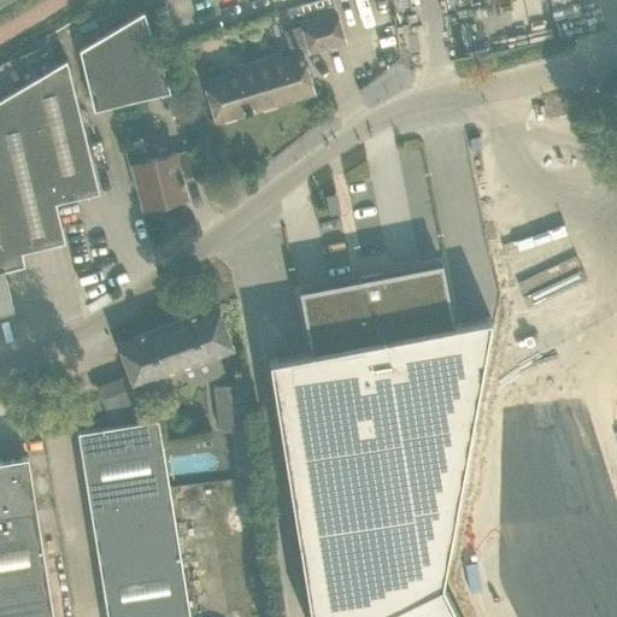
[(335,11),(334,11),(330,0),(315,0),(298,5),(298,6),(286,10),(288,16),(300,12),(303,19),(298,21),(307,54),(345,43),(335,11)]
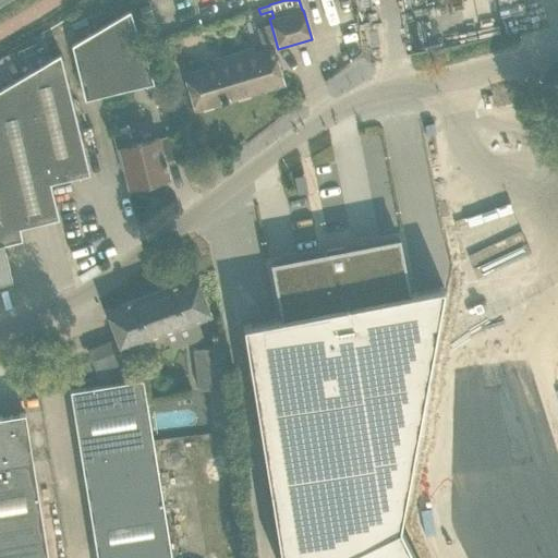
[(84,99),(154,83),(130,10),(71,45),(84,99)]
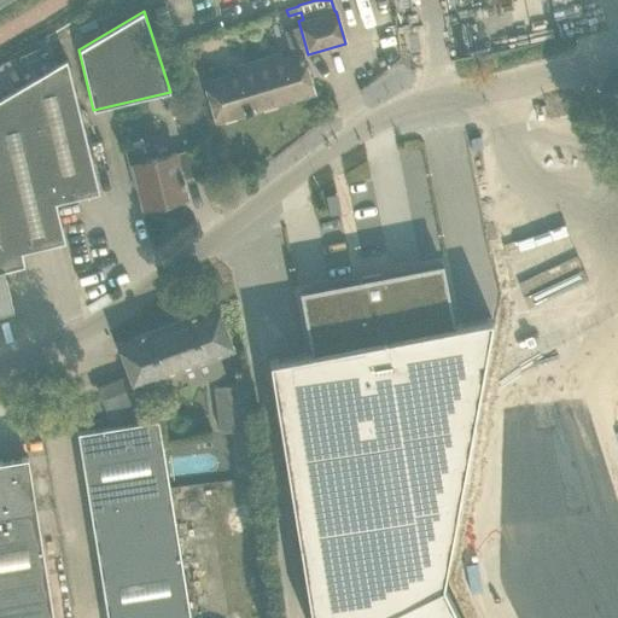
[(255,110),(313,93),(302,53),(267,63),(266,57),(235,65),(238,73),(204,82),(215,122),(245,112),(245,115),(255,111),(255,110)]
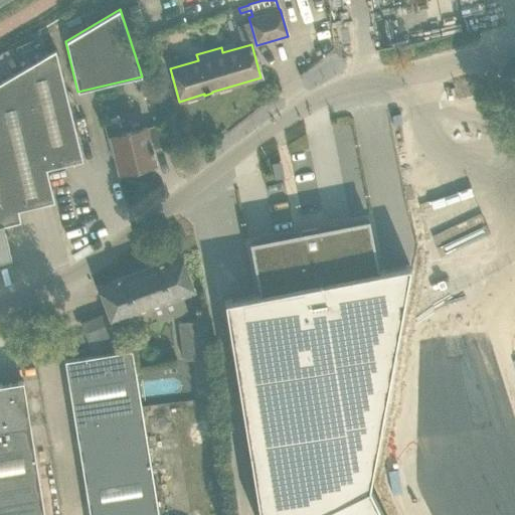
[(45,169),(82,160),(55,49),(0,81),(0,261),(11,259),(3,224),(20,220),(17,210),(53,201),(45,169)]
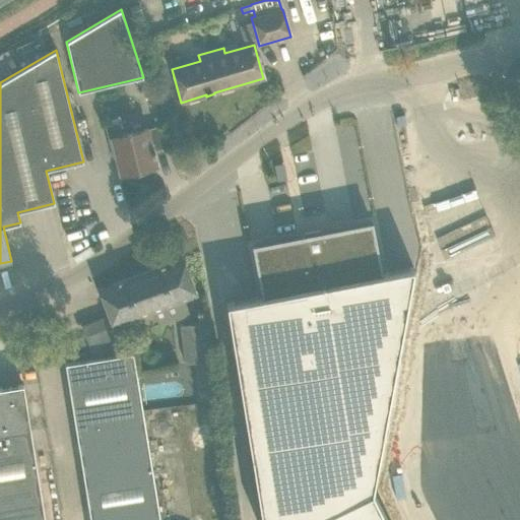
[(147,129),(121,135),(118,122),(105,125),(113,157),(116,156),(120,175),(156,166),(154,155),(155,155),(154,150),(153,150),(147,129)]
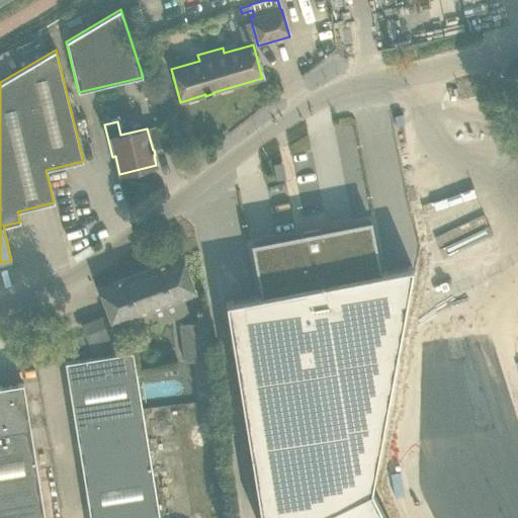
[(257,297),(225,303),(260,517),(384,517),(370,489),(412,266),(379,272),(370,222),(326,230),(326,231),(321,232),(320,229),(321,229),(320,227),(299,231),(300,233),(301,235),(295,236),(252,245),(259,284),(262,296),(257,297)]
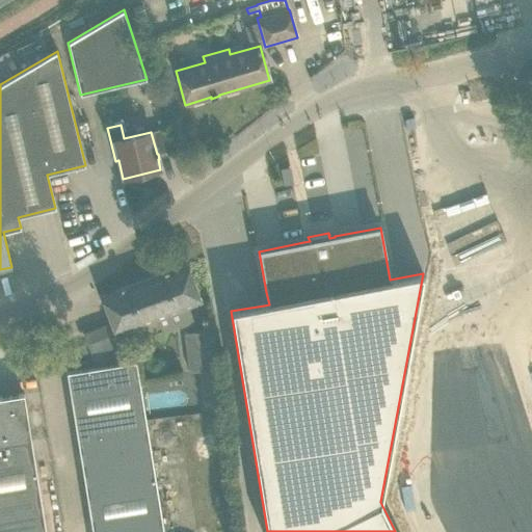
[(115,334),(201,300),(187,264),(101,296),(111,324),(115,334)]
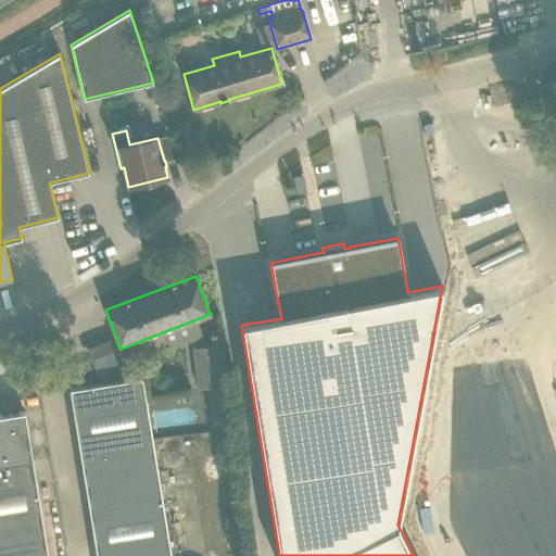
[(210,421),(234,418),(222,331),(211,332),(212,344),(190,348),(196,389),(205,388),(210,421)]
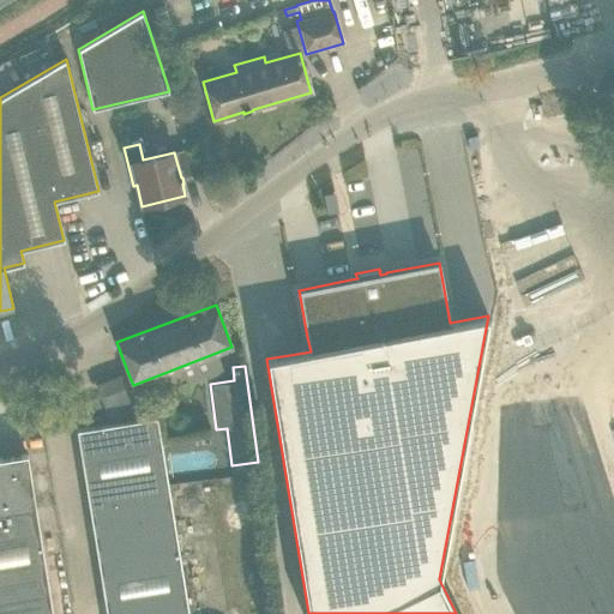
[(128,374),(96,386),(110,425),(145,419),(133,385),(128,374)]
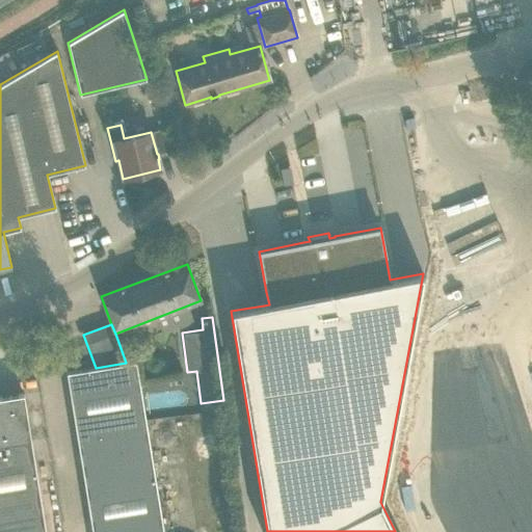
[(77,437),(145,426),(135,362),(126,363),(96,368),(67,372),(77,437)]
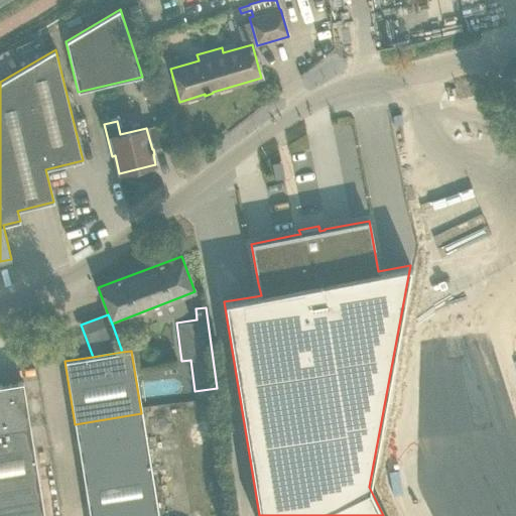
[(0,430),(30,426),(22,382),(0,385),(0,430)]
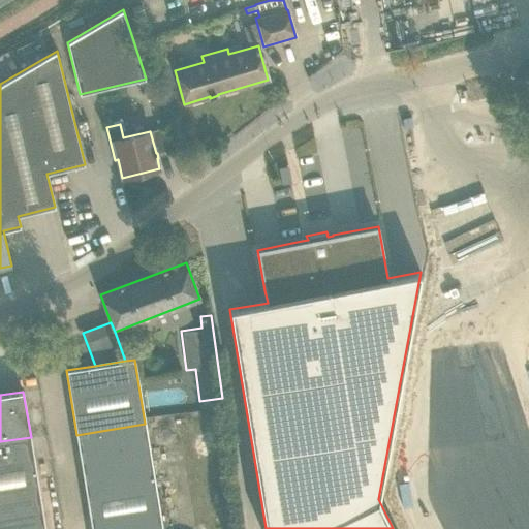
[(91,528),(161,528),(145,424),(76,435),(91,528)]
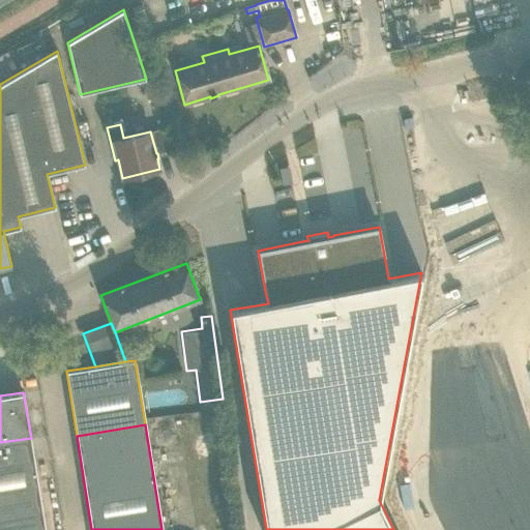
[(0,529),(46,529),(31,438),(0,442),(0,529)]
